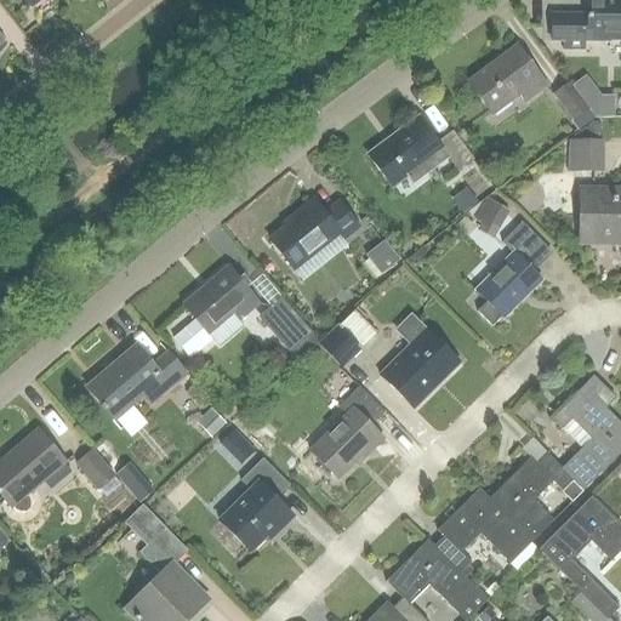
[(620,41),(620,0),(585,0),(586,16),(551,16),(551,43),(563,43),(563,52),(584,52),(584,43),(620,41)]
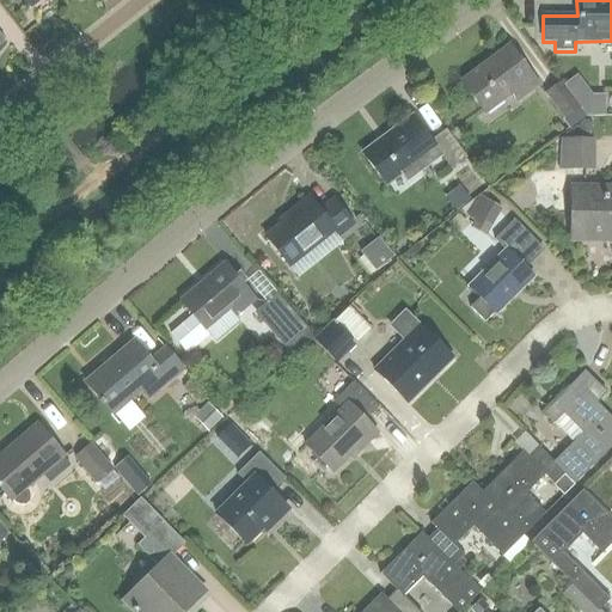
[(518,103),(539,86),(509,46),(459,81),(483,114),(510,93),(518,103)]
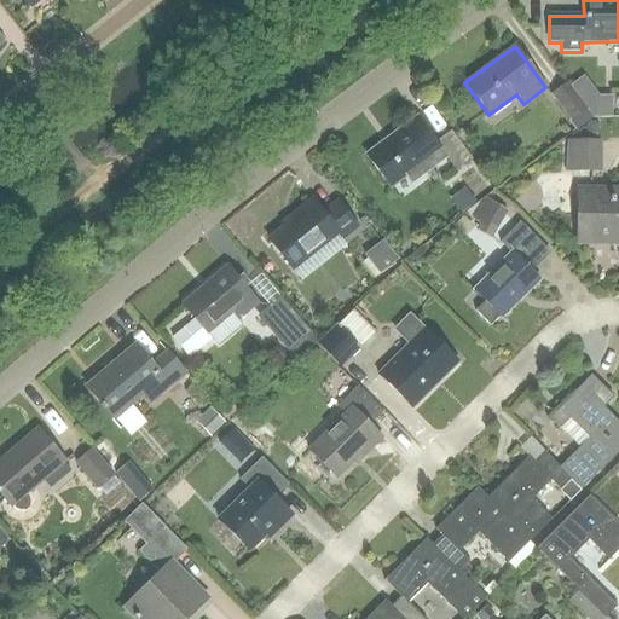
[(570,121),(585,110),(566,84),(550,94),(570,121)]
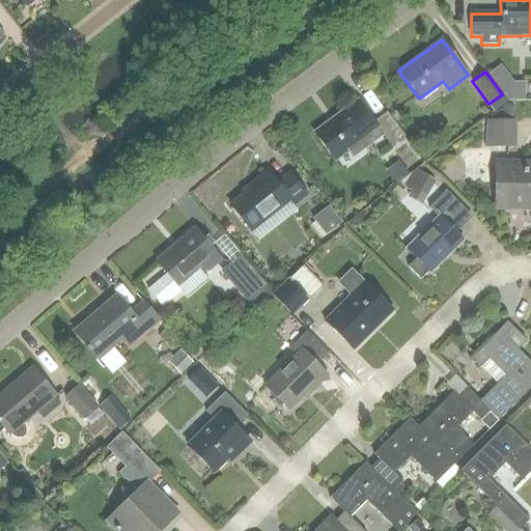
[(334,160),(346,150),(352,158),(383,136),(390,146),(402,137),(386,113),(373,122),(359,102),(315,134),(334,160)]
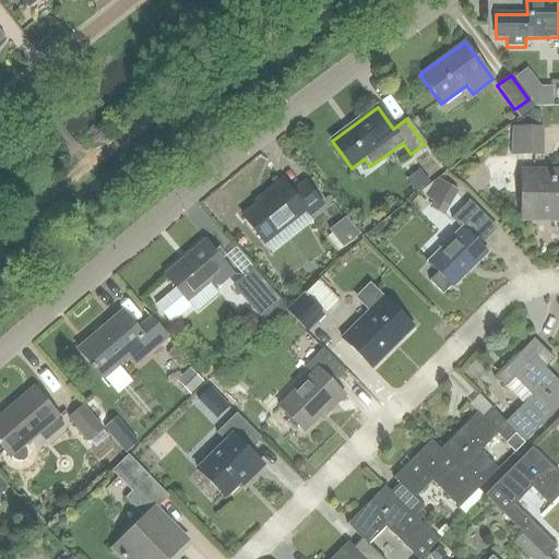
[(511,155),(542,155),(543,128),(511,128),(511,155)]
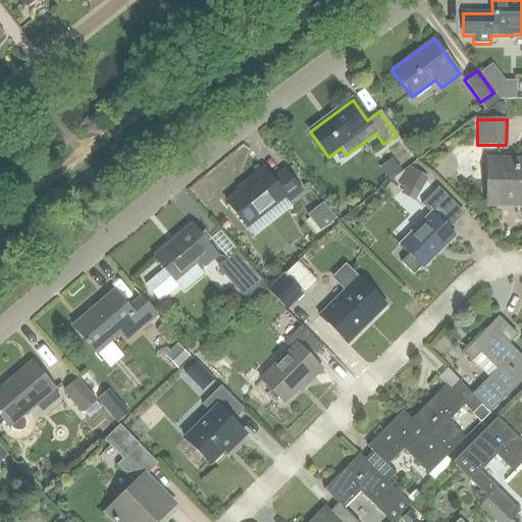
[(521,205),(521,161),(487,161),(486,205),(521,205)]
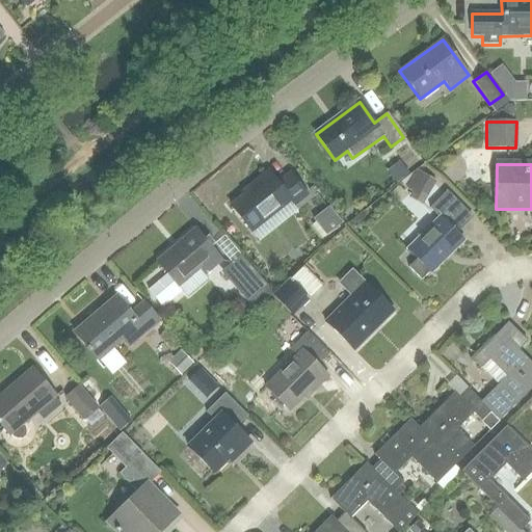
[(293,206),(308,194),(290,173),(277,183),(269,171),(249,187),(250,189),(231,205),(250,231),(290,201),(293,206)]
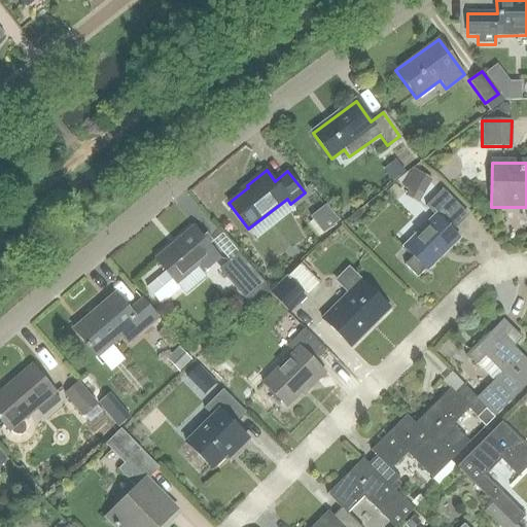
[(419,172),(412,184),(424,191),(431,179),(419,172)]
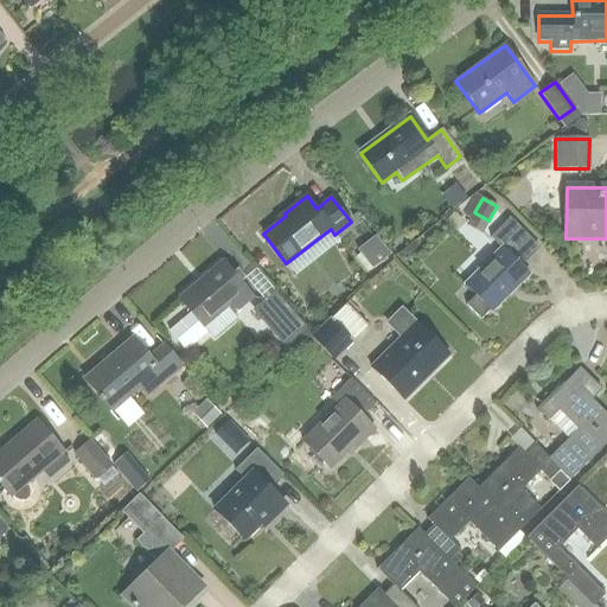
[(490,311),(492,312),(529,275),(521,267),(526,261),(524,259),(537,246),(510,218),(491,237),(502,249),(465,285),(475,295),(466,305),(480,320),(490,311)]
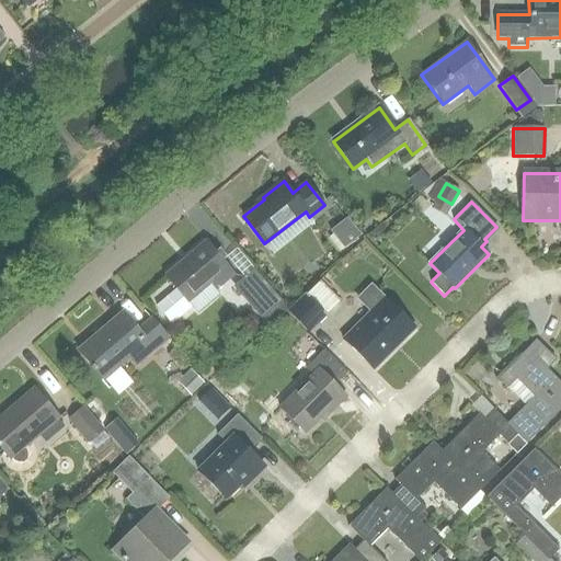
[(342,250),(367,238),(357,218),(332,230),(342,250)]
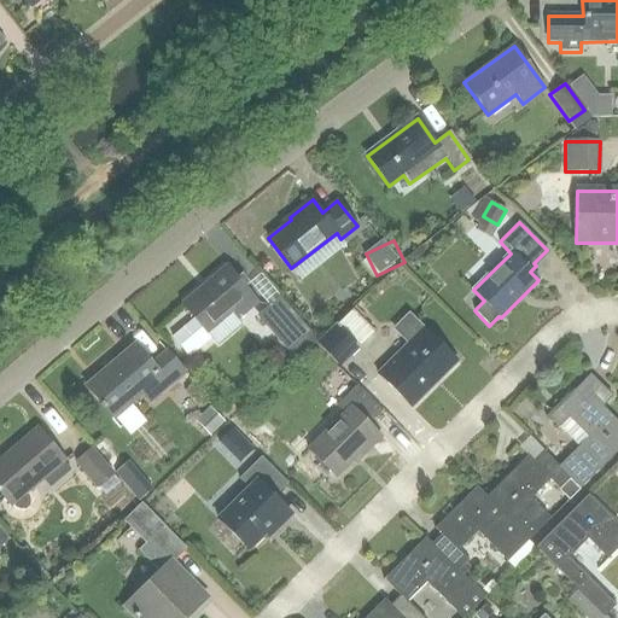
[(210,338),(207,333),(233,312),(239,319),(258,303),(228,266),(182,304),(194,319),(172,338),(187,356),(210,338)]
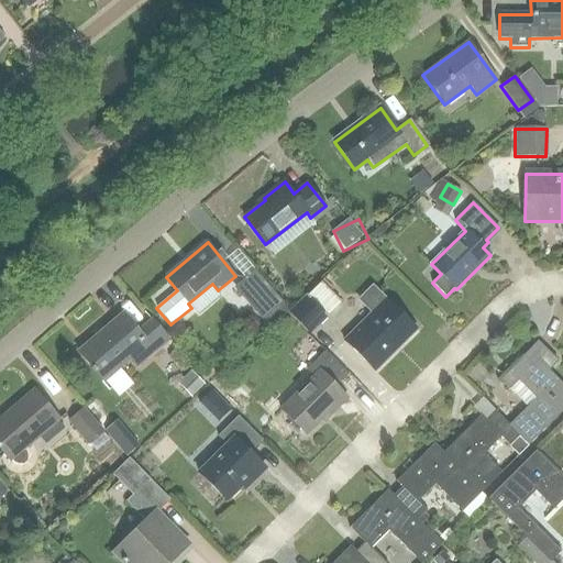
[(238,288),(253,307),(251,308),(268,328),(289,310),(255,271),(245,278),(247,280),(238,288)]
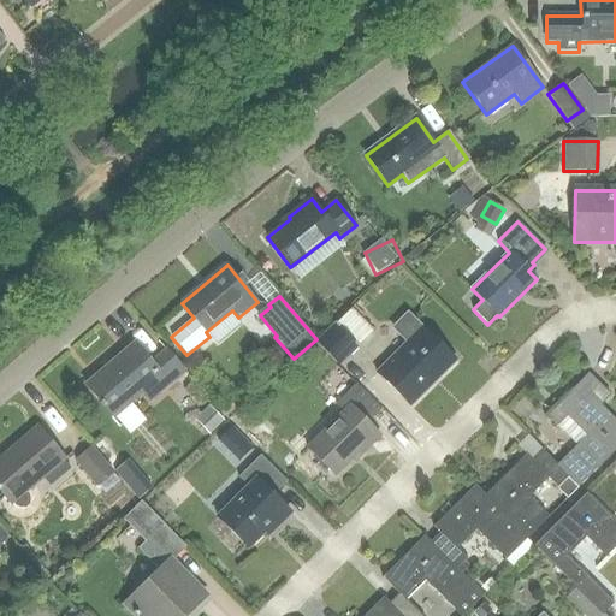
[(390,329),(406,344),(377,373),(409,406),(455,360),(422,327),(407,313),(390,329)]
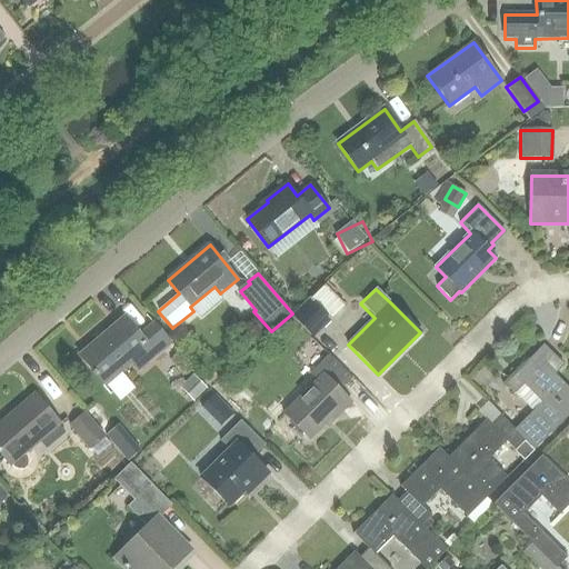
[(290,317),(312,338),(330,320),(308,299),(290,317)]
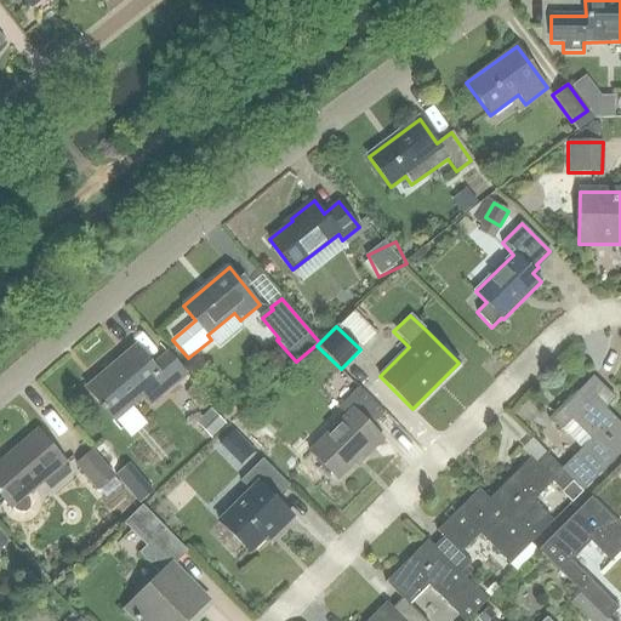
[(152,405),(186,375),(167,354),(153,366),(136,347),(86,389),(114,421),(143,396),(152,405)]
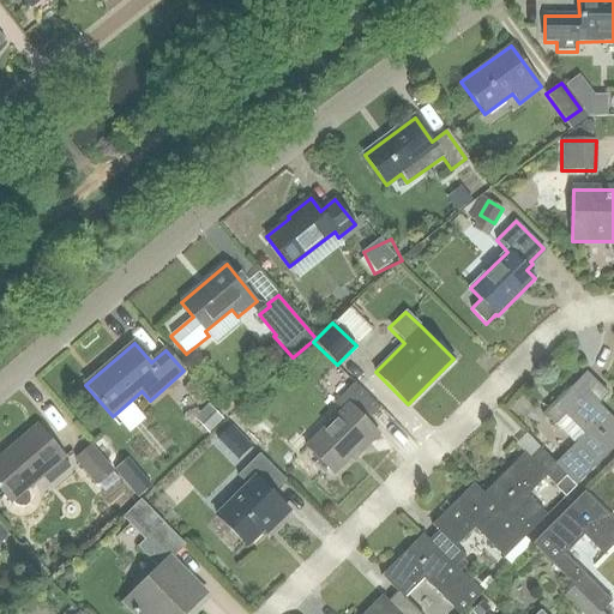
[(557,425),(576,444),(555,464),(566,475),(576,486),(613,446),(613,419),(599,403),(608,395),(587,373),(545,414),(555,426),(557,425)]
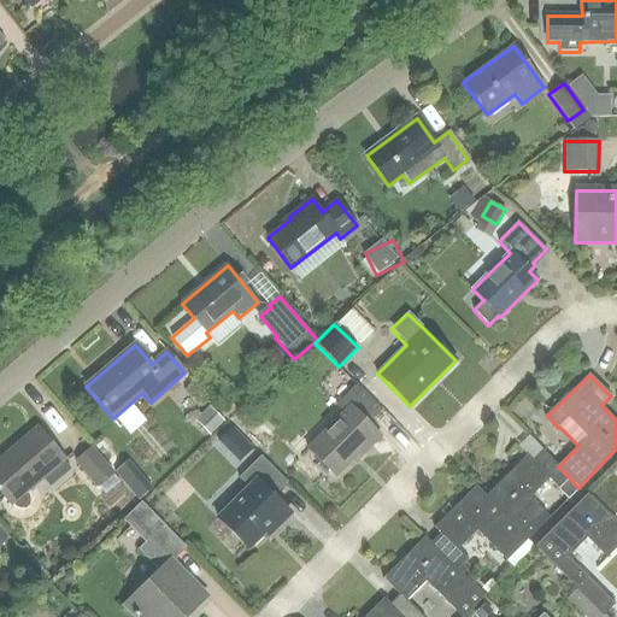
[(368,423),(381,410),(356,385),(336,405),(345,412),(307,450),(335,476),(362,450),(364,452),(380,436),(368,423)]
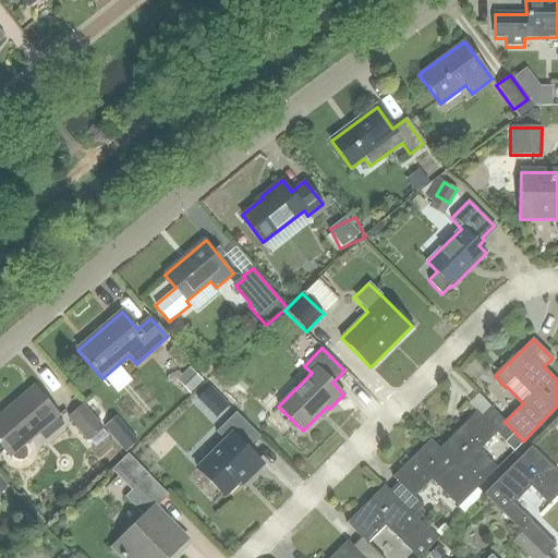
[(0,446),(10,458),(12,457),(13,458),(14,460),(15,460),(17,461),(19,461),(21,461),(23,460),(24,459),(25,458),(26,456),(26,455),(26,452),(26,451),(26,450),(25,448),(24,447),(23,447),(59,416),(34,387),(0,414),(0,446)]
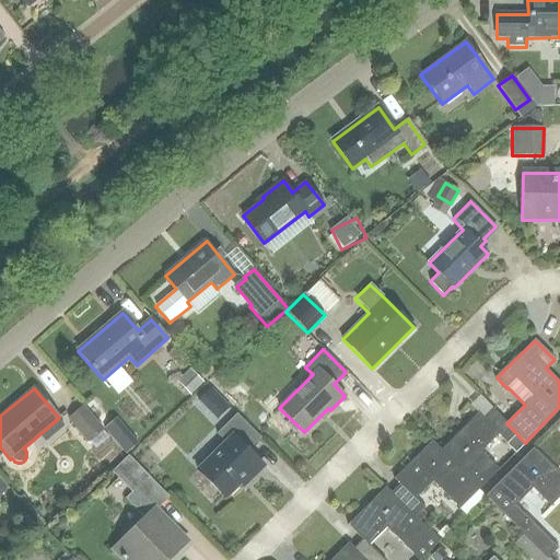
[(67,419),(86,443),(102,430),(82,406),(67,419)]
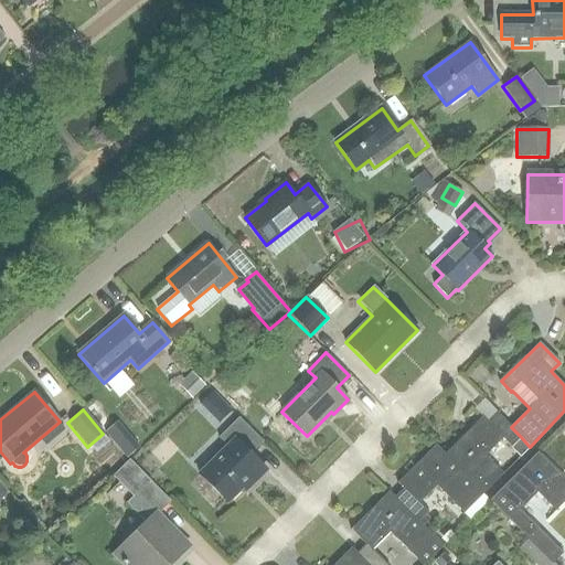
[(521,437),(511,427),(497,413),(487,423),(481,417),(444,455),(482,493),(502,473),(484,455),(501,437),(511,447),(521,437)]
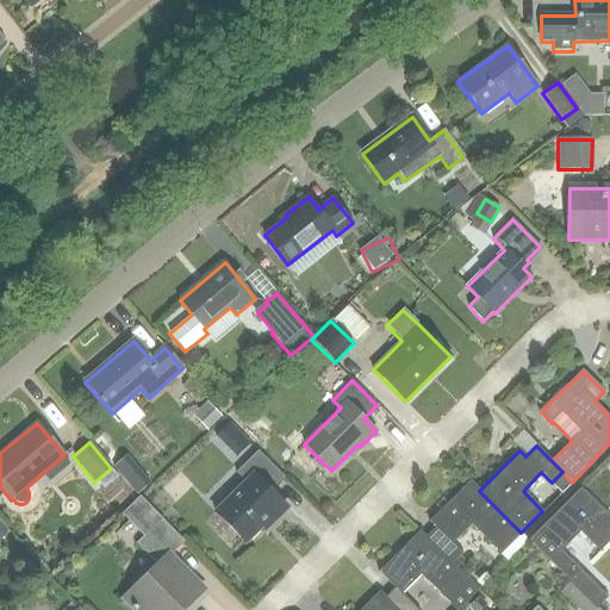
[(274,521),(287,508),(271,491),(284,478),(257,450),(236,472),(246,481),(215,512),(244,543),(271,517),(274,521)]
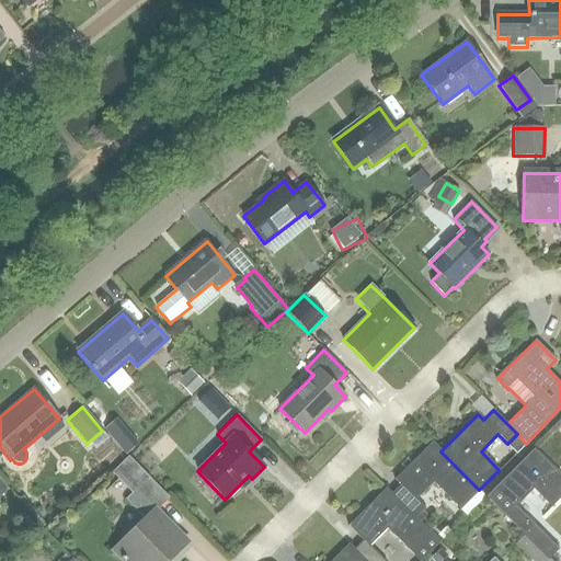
[(104,430),(127,453),(133,447),(113,423),(104,430)]
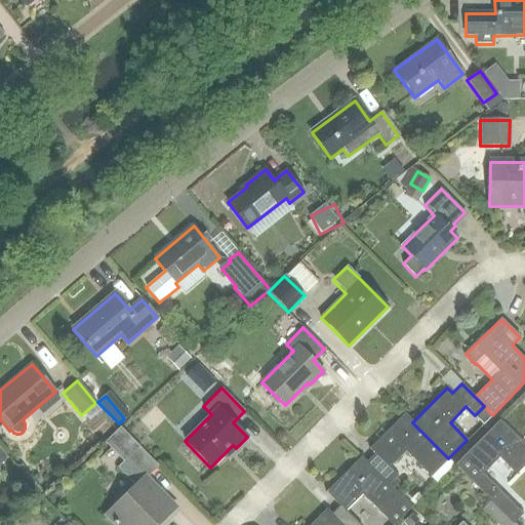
[(374,453),(366,462),(388,484),(397,475),(388,466),(405,449),(431,476),(448,458),(412,422),(403,413),(368,448),(374,453)]
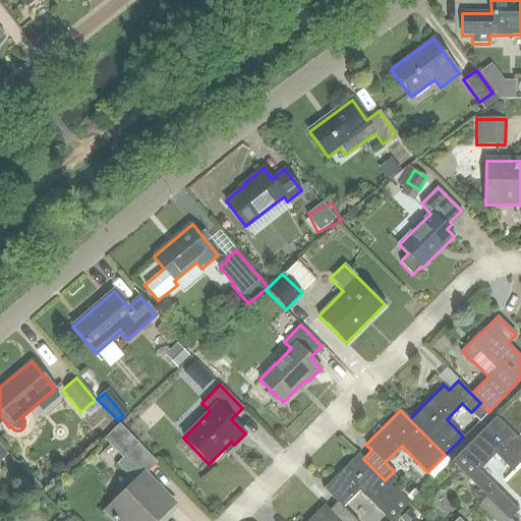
[(485,496),(511,520),(512,520),(509,518),(518,509),(478,468),(494,453),(511,470),(520,459),(520,442),(496,416),(450,461),(485,497),(485,496)]
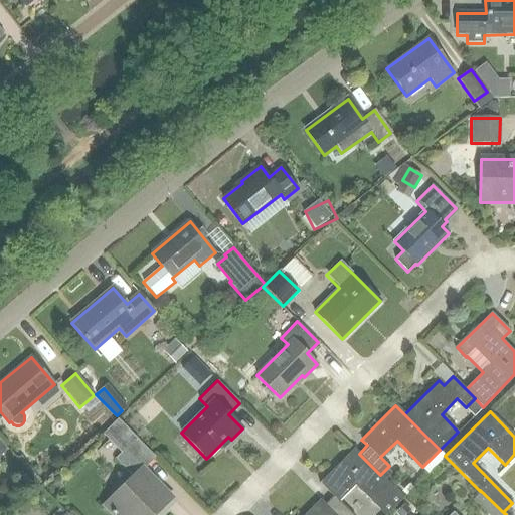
[(103,435),(121,453),(115,458),(133,477),(104,505),(113,514),(154,514),(172,497),(144,469),(156,458),(118,419),(103,435)]
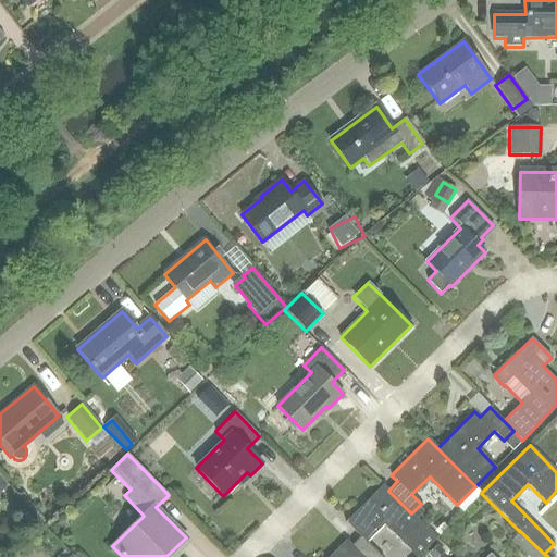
[(411,514),(388,491),(382,484),(344,522),(359,536),(351,545),(361,556),(381,556),(366,541),(383,523),(416,556),(417,556),(436,539),(411,514)]
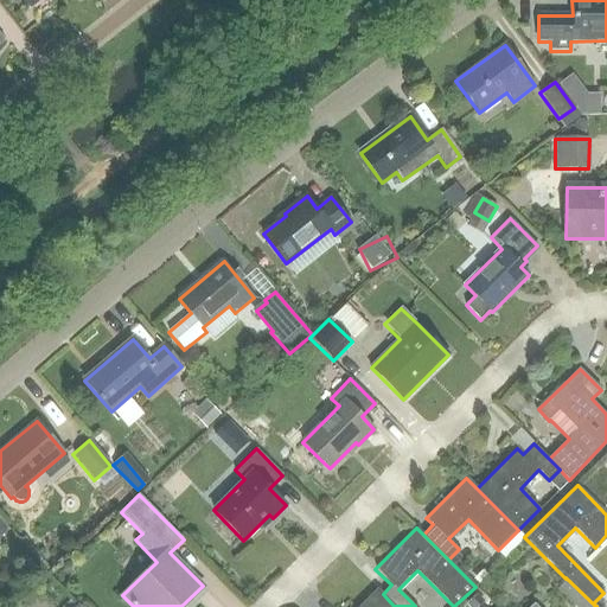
[(574,606),(595,606),(566,577),(566,579),(556,588),(574,606)]
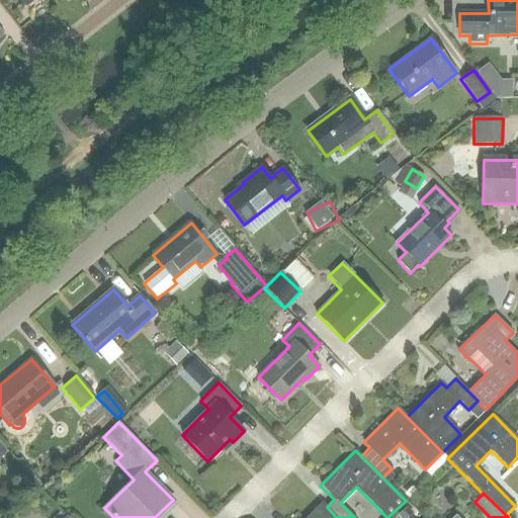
[(336,517),(327,507),(326,507),(322,502),(305,517),(336,517)]
